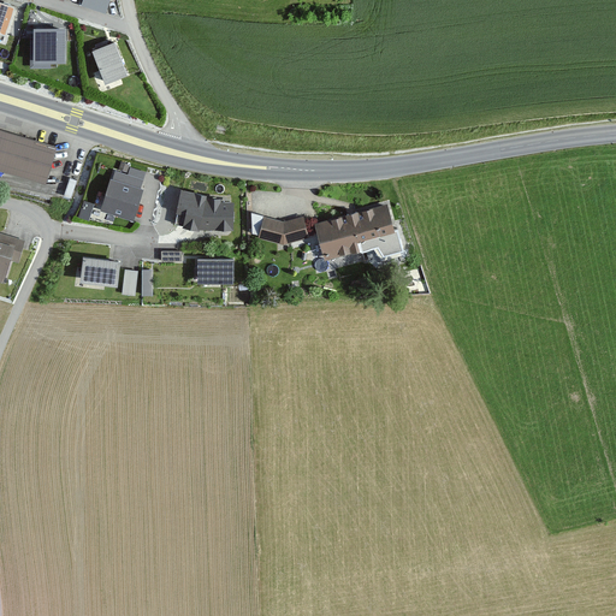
[(110,0),(81,0),(80,6),(106,13),(110,0)]
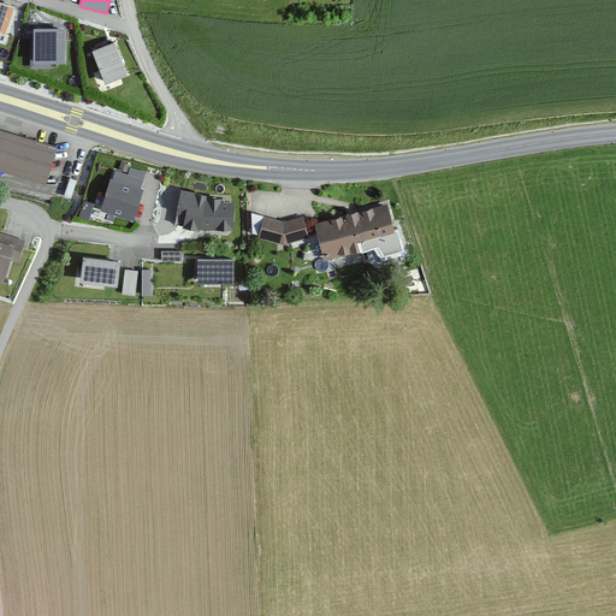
[(13,7),(0,3),(0,30),(6,33),(13,7)]
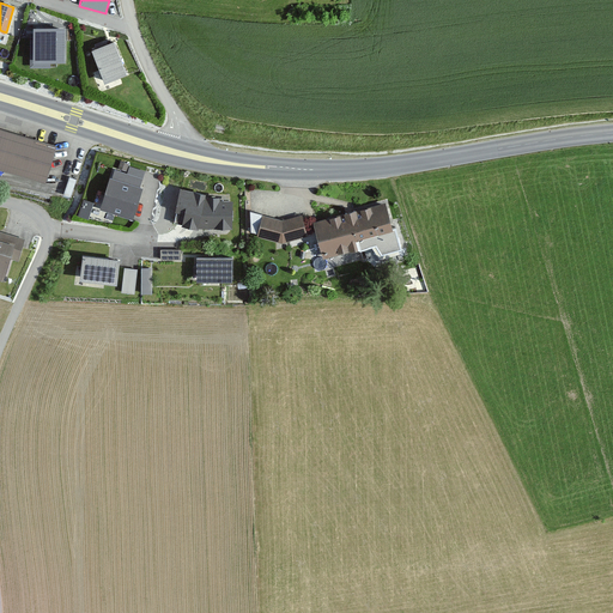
[(64,30),(34,31),(32,64),(64,64),(64,30)]
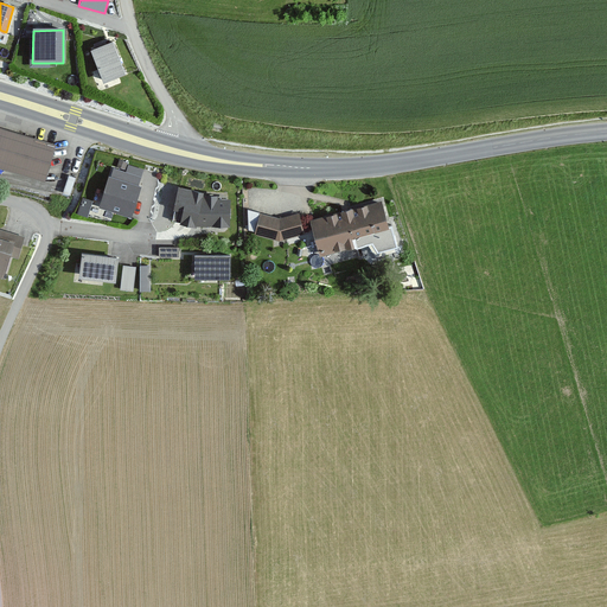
[(123,75),(114,44),(89,52),(98,84),(123,75)]
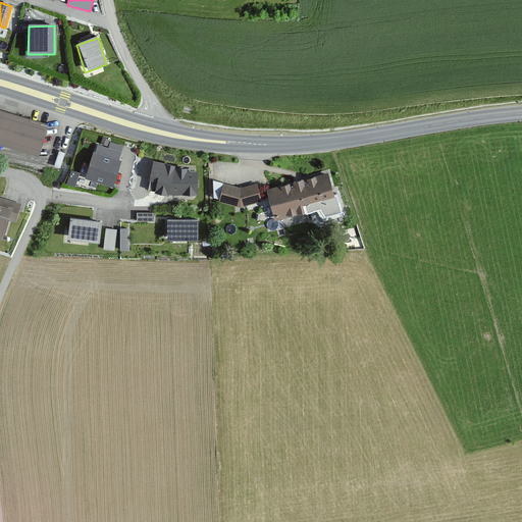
[(0,146),(40,158),(47,124),(0,109),(0,146)]
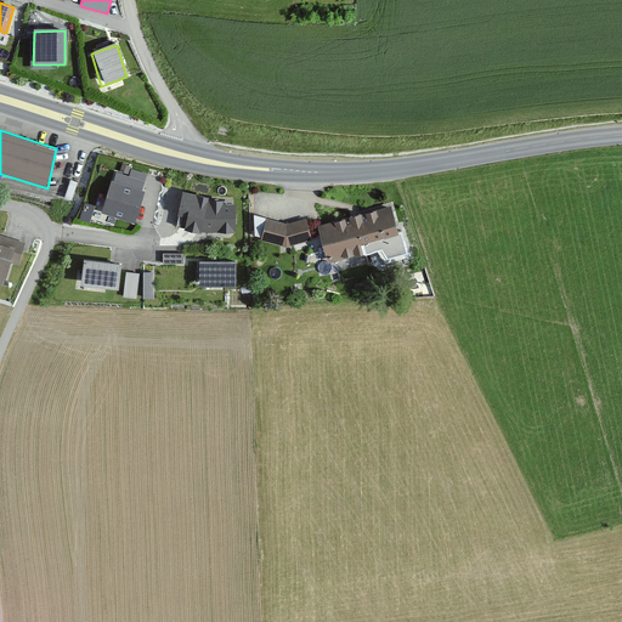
[(145,181),(113,173),(102,213),(135,222),(145,181)]
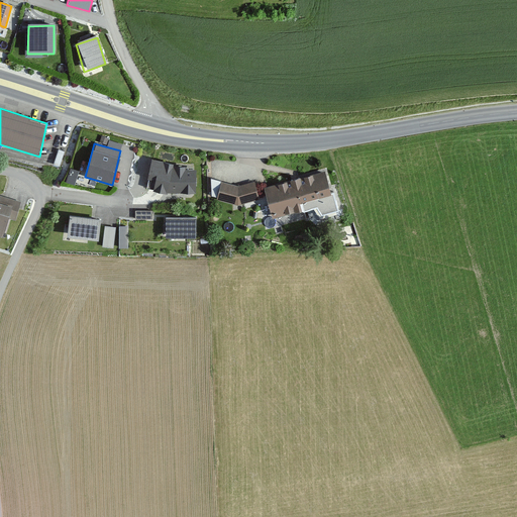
[(173,166),(152,162),(147,188),(168,192),(195,192),(196,170),(172,170),(173,166)]
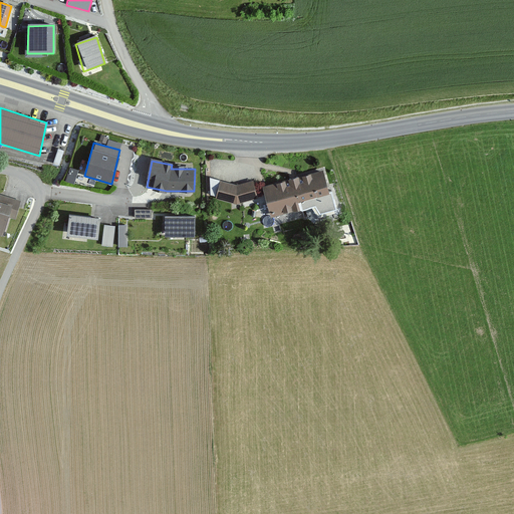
[(70,179),(76,180),(78,167),(72,166),(70,179)]
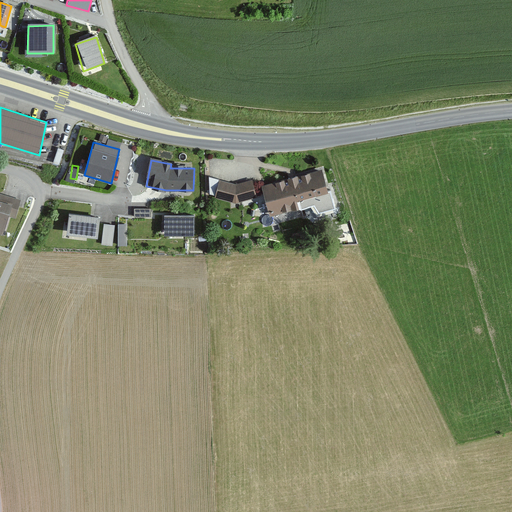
[(321,172),(261,188),(271,217),(329,199),(321,172)]
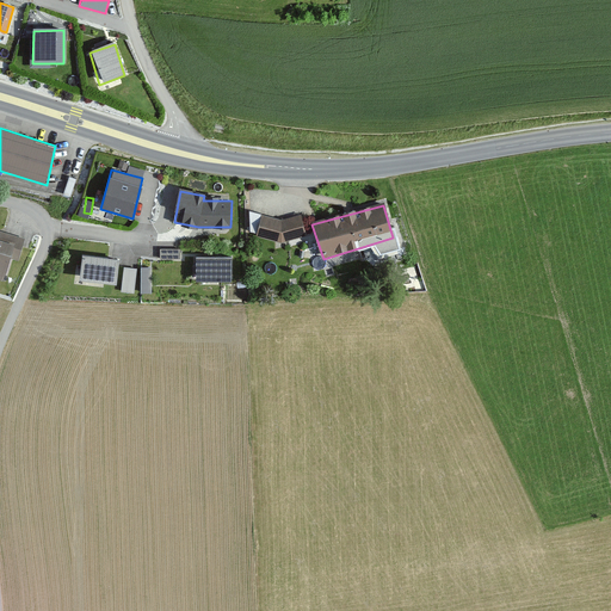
[(283,221),(261,215),(257,238),(281,244),(307,238),(301,217),(283,221)]
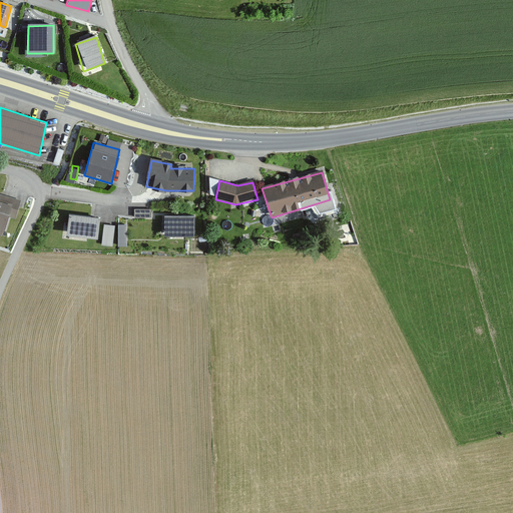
[(20,203),(0,196),(0,234),(4,236),(7,218),(16,218),(20,203)]
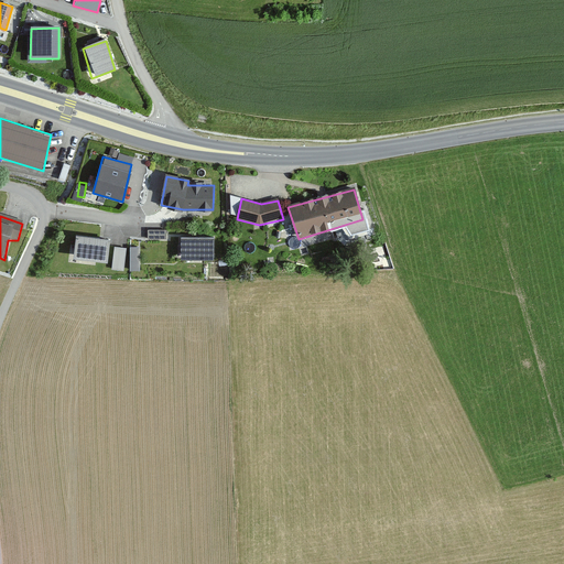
[(73,257),(107,263),(110,239),(75,236),(73,257)]
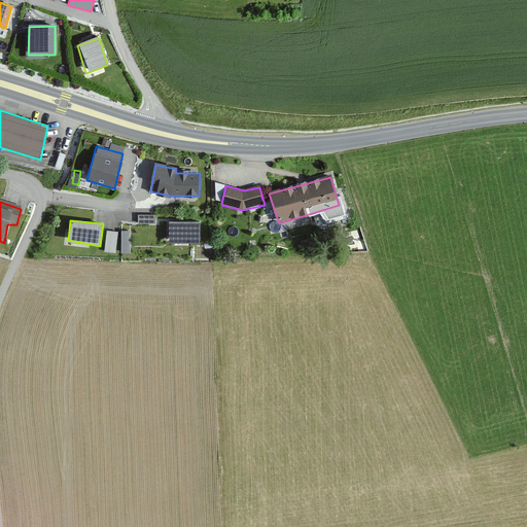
[(199,223),(168,223),(168,242),(200,241),(199,223)]
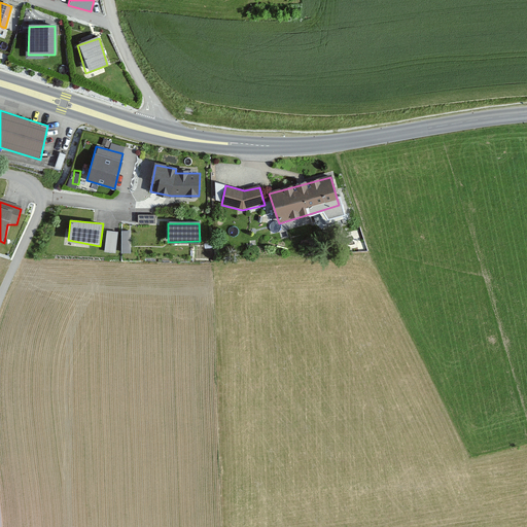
[(117,251),(118,230),(107,229),(106,250),(117,251)]
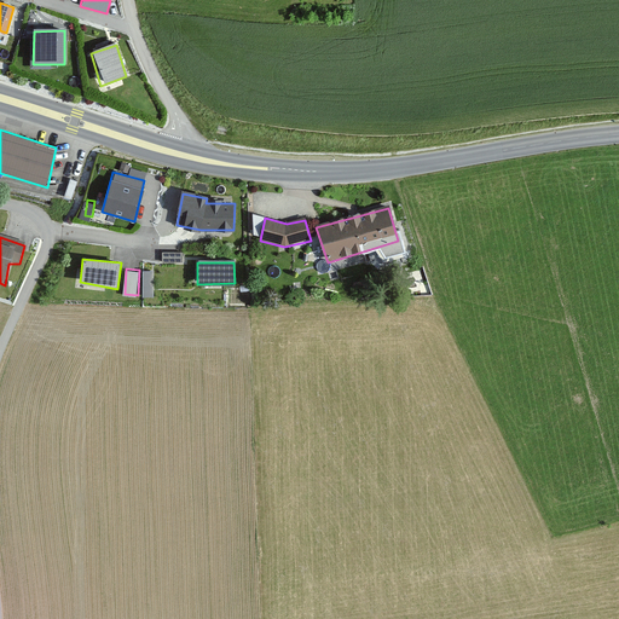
[(145,268),(144,295),(152,295),(154,268),(145,268)]
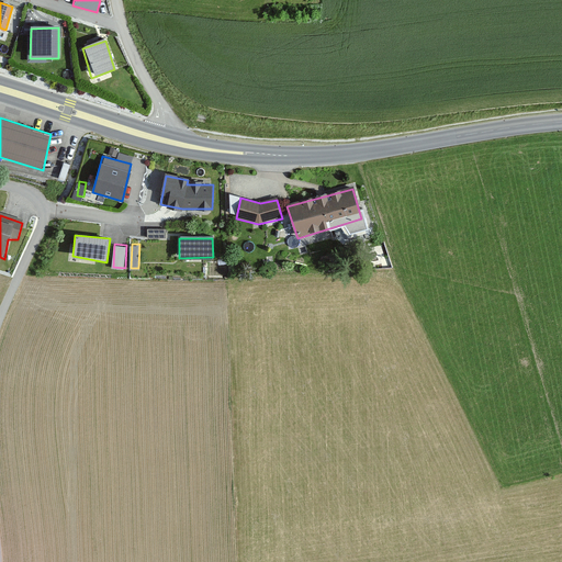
All buildings are outlined.
